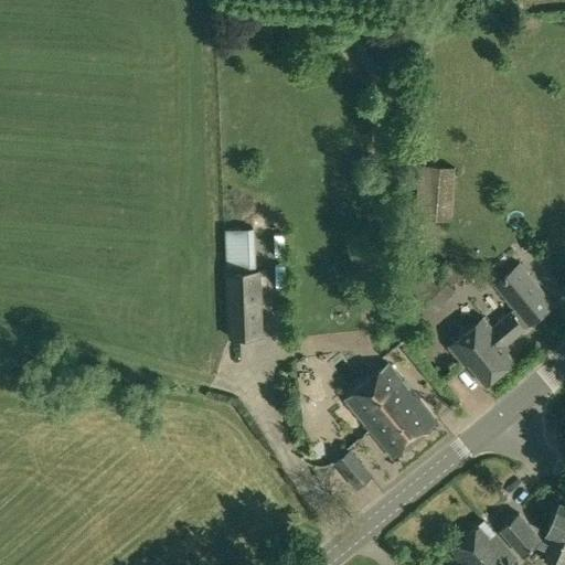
[(415,216),(451,220),(456,167),(419,163),(415,216)]
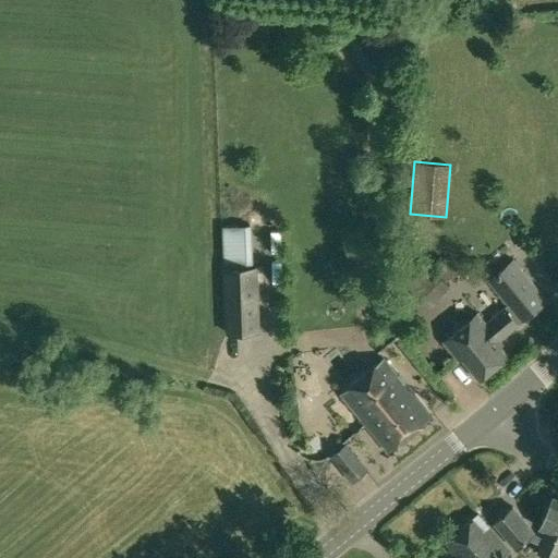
[(250,216),(251,225),(262,225),(261,216),(250,216)]
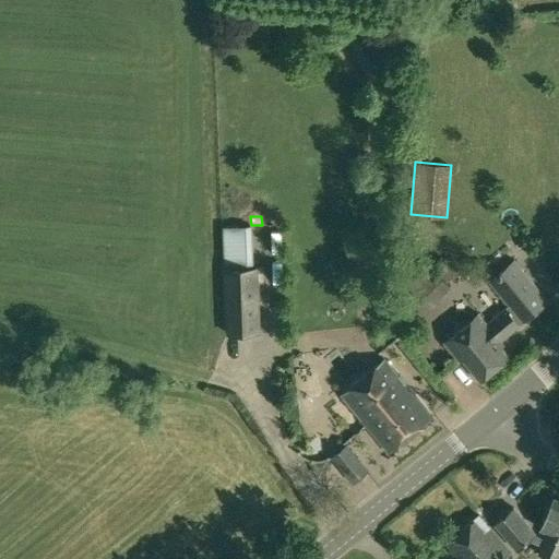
[(420,223),(419,253),(431,253),(432,223),(420,223)]
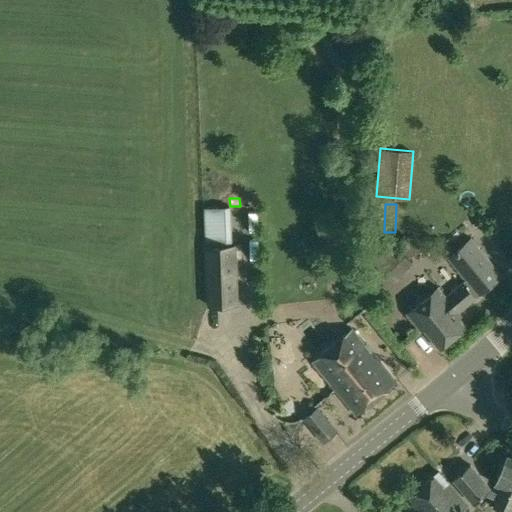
[(205,245),(207,306),(239,305),(237,244),(231,244),(230,207),(204,208),(204,234),(205,245)]
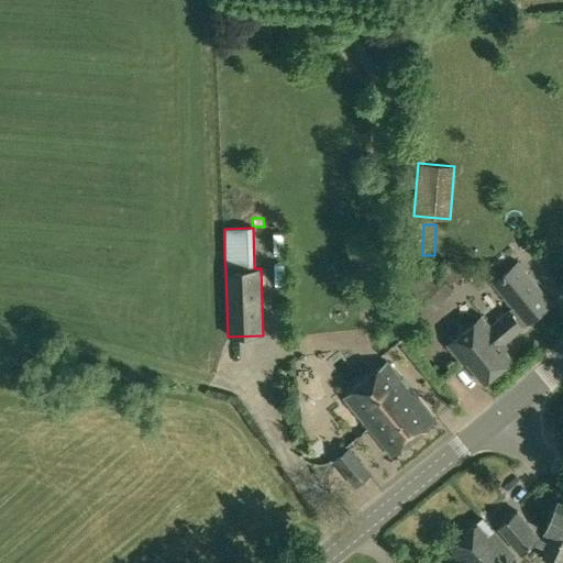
[(410,286),(433,311),(454,288),(449,283),(465,276),(456,257),(432,265),(410,286)]
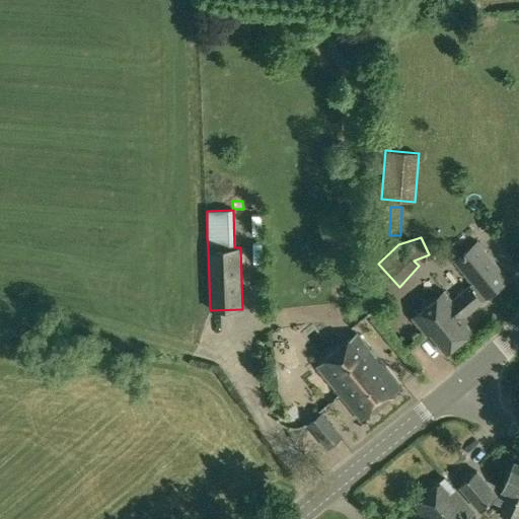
[(429,332),(446,353),(472,331),(466,324),(471,320),(466,314),(510,279),(478,240),(453,262),(471,284),(452,299),(445,291),(413,317),(427,335),(429,332)]
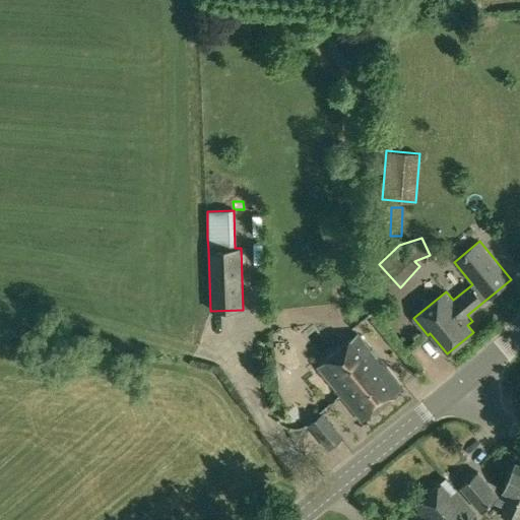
[(318,368),(362,420),(402,387),(359,335),(318,368)]
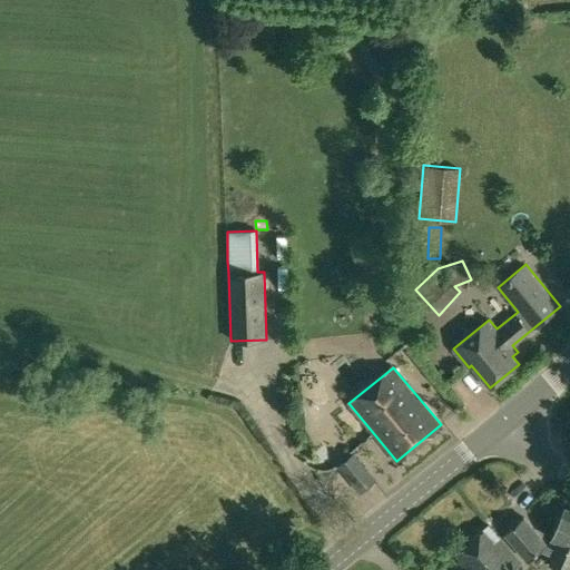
[(335,468),(357,492),(373,479),(352,454),(335,468)]
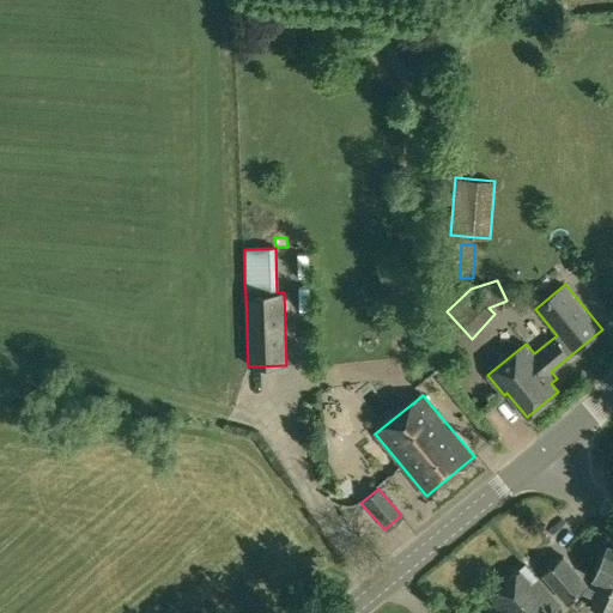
[(510,489),(502,497),(517,514),(526,505),(510,489)]
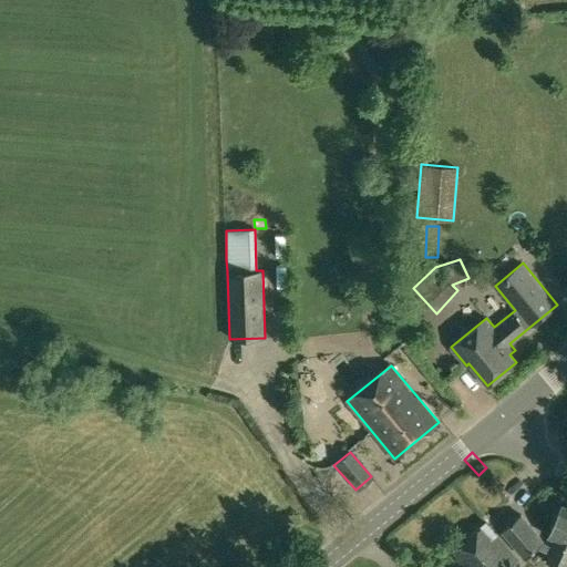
[(543,543),(536,548),(549,554),(546,560),(562,566),(566,566),(566,506),(562,505),(548,536),(556,539),(553,547),(543,543)]
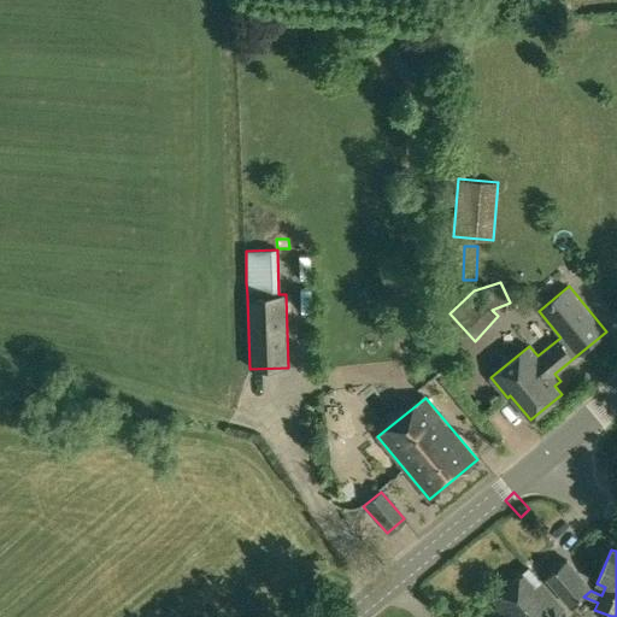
[(545,579),(571,607),(583,597),(591,591),(565,562),(545,579)]
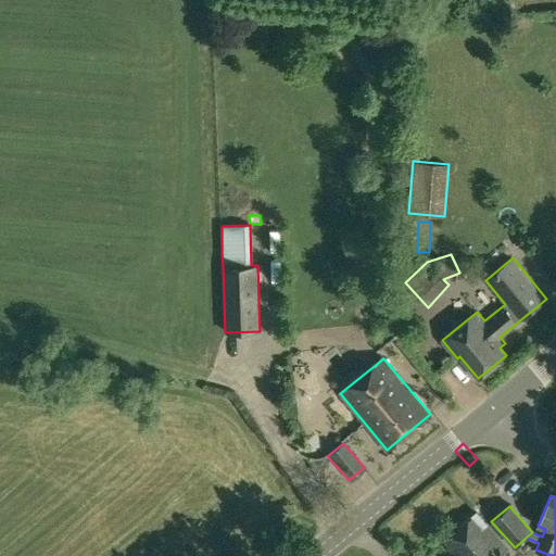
[(454,555),(498,555),(508,548),(477,510),(441,540),(454,555)]
